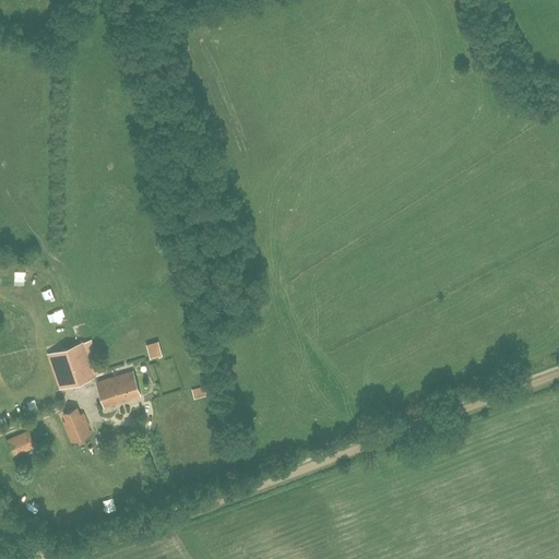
[(59,388),(100,375),(90,341),(48,355),(59,388)]
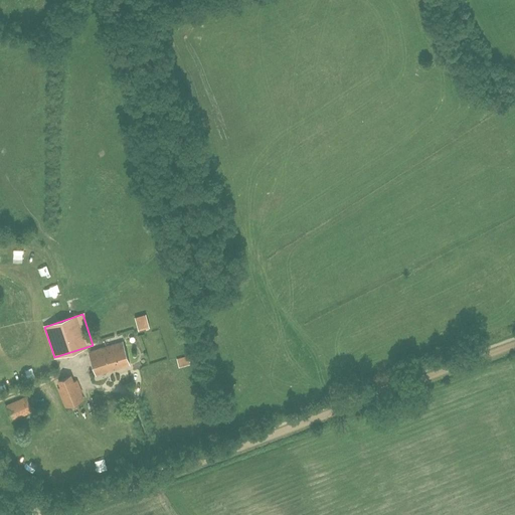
[(140,331),(152,328),(148,315),(137,318),(140,331)]
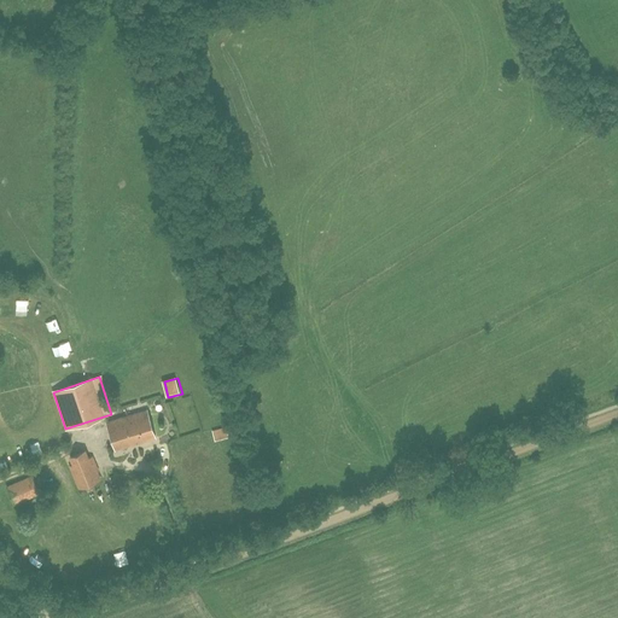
[(115,450),(155,438),(146,410),(106,423),(115,450)]
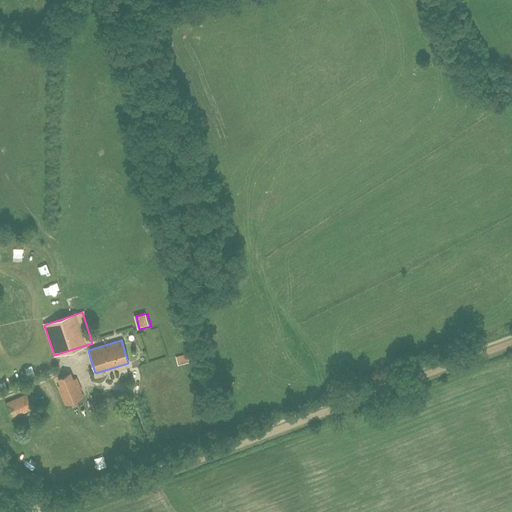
[(178,365),(190,362),(188,354),(176,357),(178,365)]
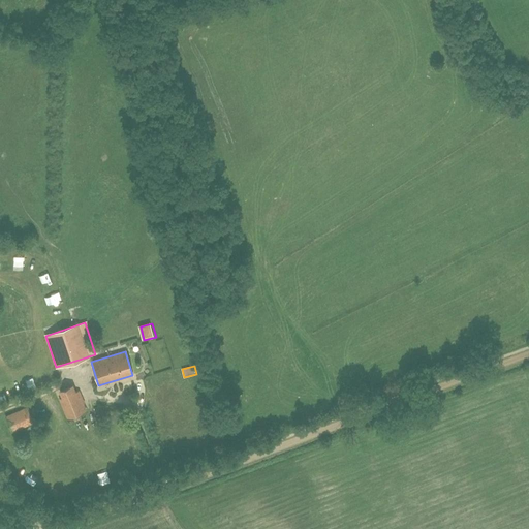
[(84,403),(79,391),(59,399),(68,418),(86,411),(83,403),(84,403)]
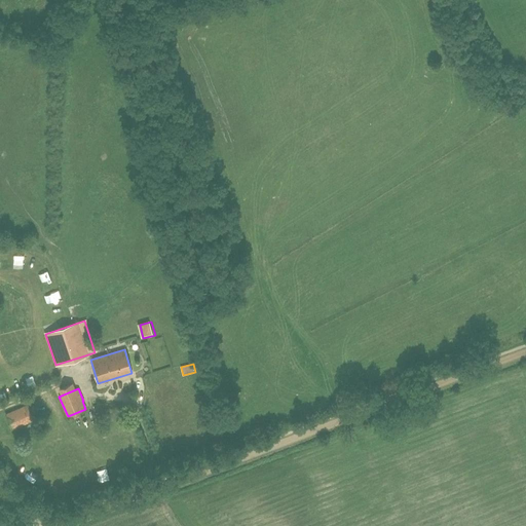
[(12,429),(34,420),(27,405),(6,414),(12,429)]
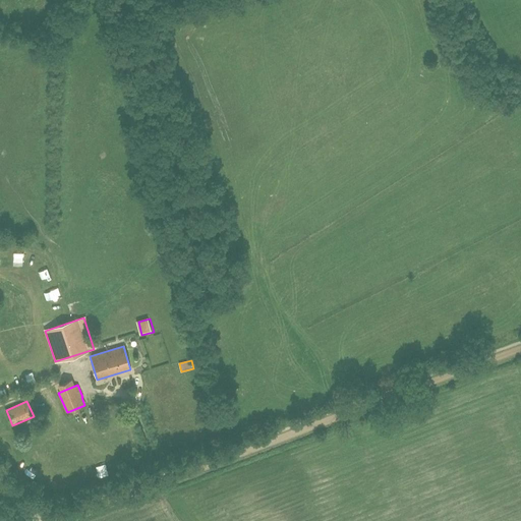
[(44,435),(32,435),(32,444),(43,445),(44,435)]
